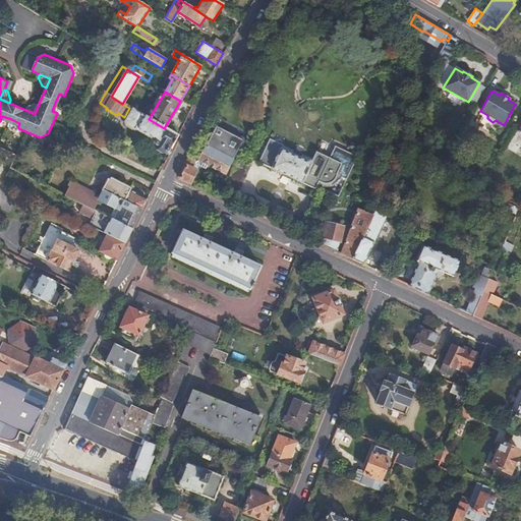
[(35,114),(39,104),(35,103),(27,106),(25,110),(35,114)]
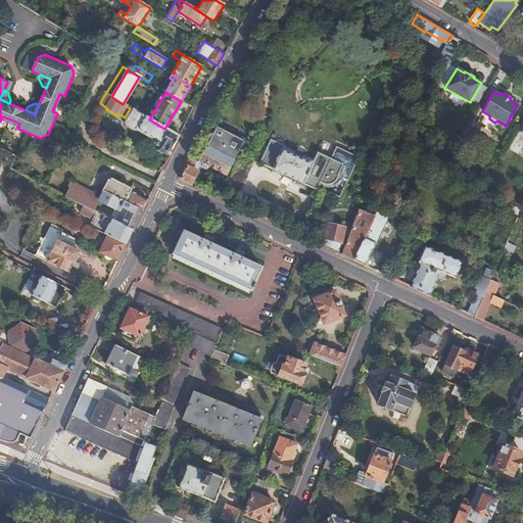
[(170,151),(172,150),(179,136),(164,129),(149,120),(134,110),(127,124),(128,128),(136,132),(138,131),(155,141),(155,143),(156,144),(157,146),(165,151),(168,150),(170,151)]
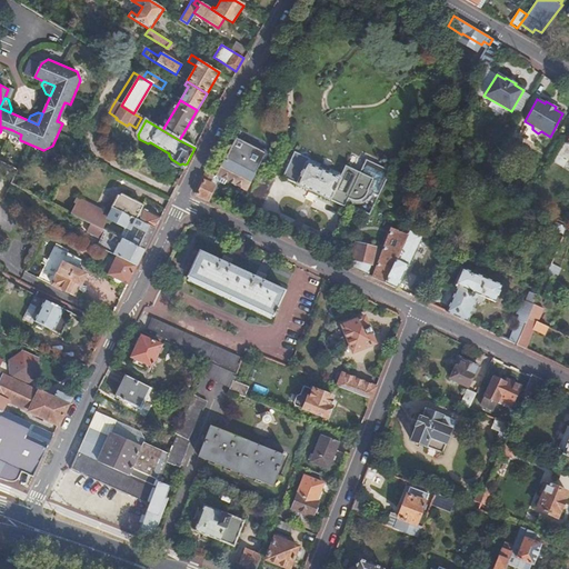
[(213,177),(205,172),(195,193),(209,200),(215,187),(220,190),(225,179),(247,189),(265,151),(235,137),(220,166),(219,165),(217,169),(218,169),(215,176),(213,177)]
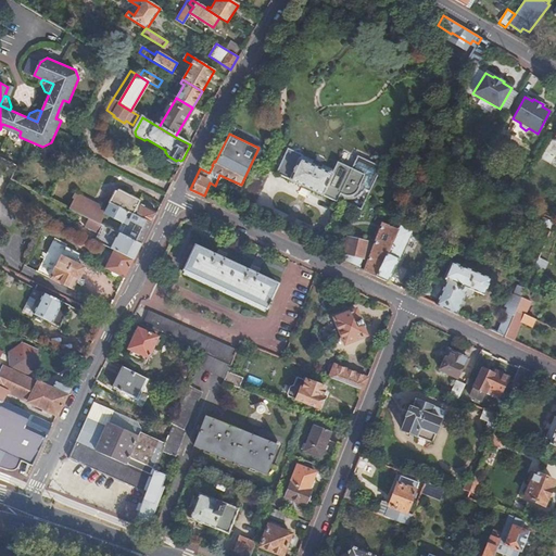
[(289,149),(277,174),(336,203),(337,200),(343,202),(346,202),(352,201),(356,199),(358,197),(359,194),(363,190),(369,194),(381,169),(358,158),(352,171),(338,164),(331,176),(301,161),(303,156),(289,149)]
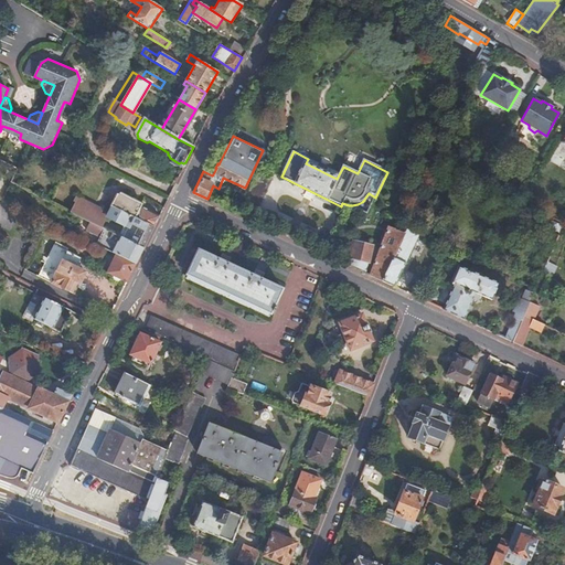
[(95,223),(144,247),(152,228),(159,216),(140,206),(141,204),(120,193),(117,194),(107,214),(83,202),(77,214),(89,221),(95,223)]
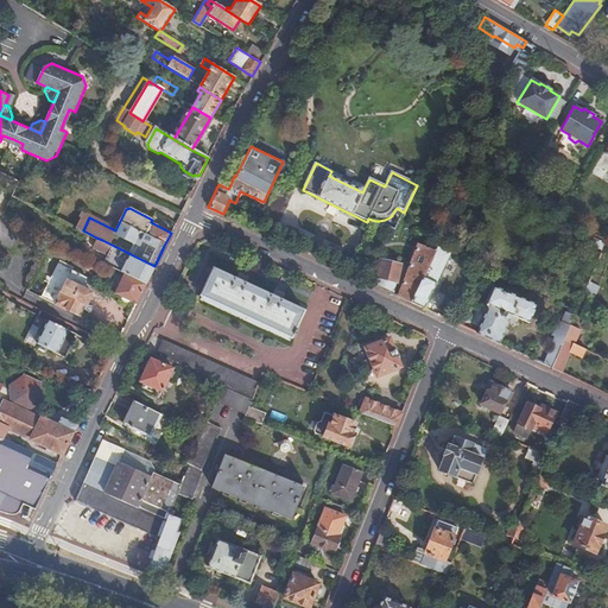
[(125,273),(146,283),(154,266),(102,240),(96,238),(93,246),(107,253),(102,261),(125,273)]
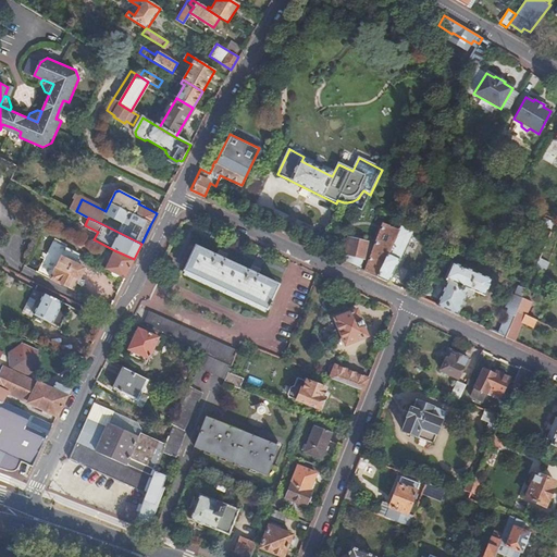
[(548,221),(544,219),(541,224),(552,230),(554,224),(548,221)]
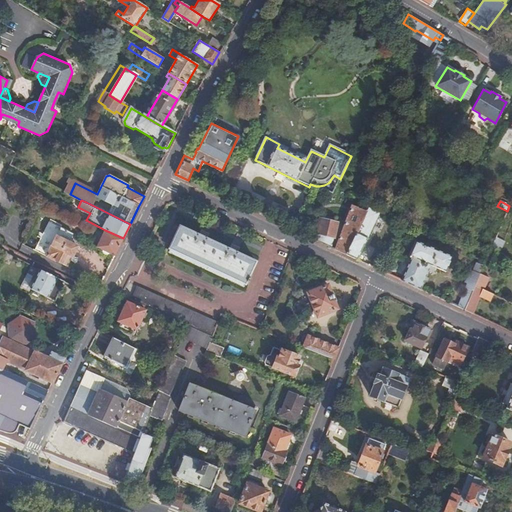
[(323,220),(317,240),(346,254),(370,205),(365,202),(362,208),(357,206),(339,244),(333,242),(338,225),(323,220)]
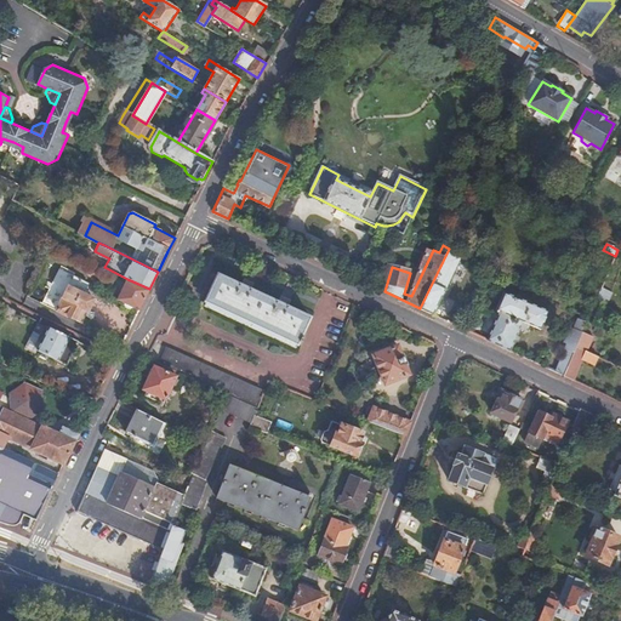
[(449,249),(420,308),(433,314),(445,290),(444,289),(457,260),(457,258),(461,250),(450,245),(449,249)]
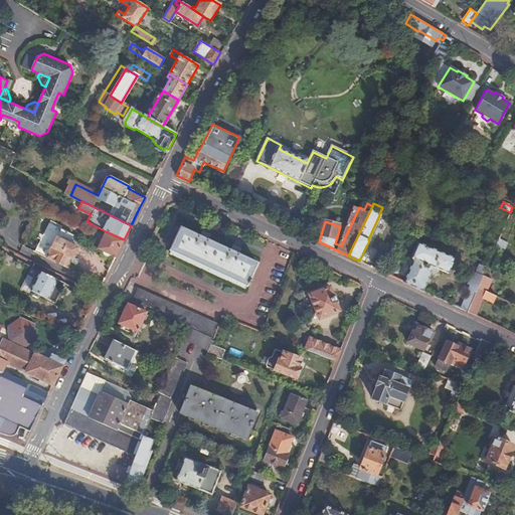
[(48,259),(61,265),(65,258),(68,260),(69,256),(73,259),(78,247),(72,244),(76,235),(62,228),(57,237),(46,258),(48,259)]
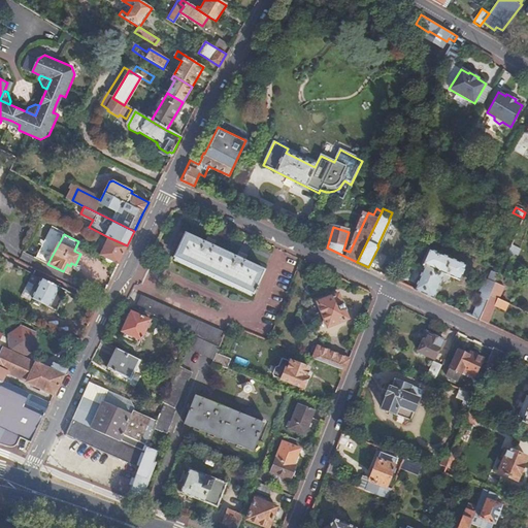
[(185,234),(174,257),(252,294),(263,271),(243,262),(246,256),(238,252),(236,258),(213,246),(216,241),(207,237),(205,243),(185,234)]
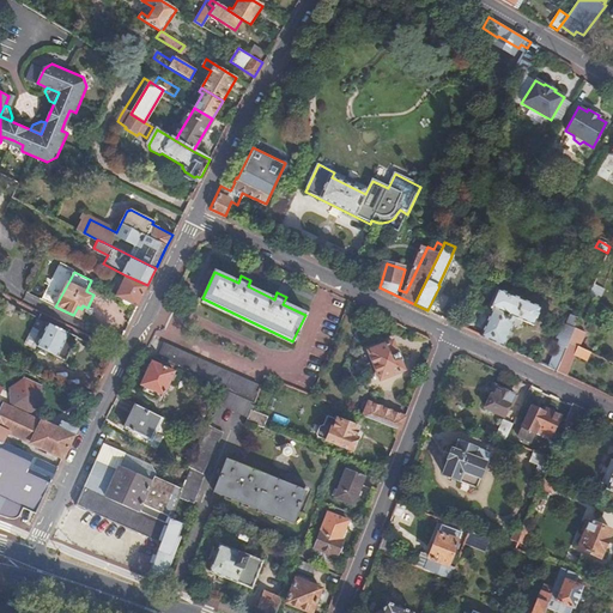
[(131,303),(137,307),(147,287),(147,285),(126,275),(116,296),(122,299),(122,301),(122,303),(125,304),(127,305),(128,304),(129,304),(131,303)]
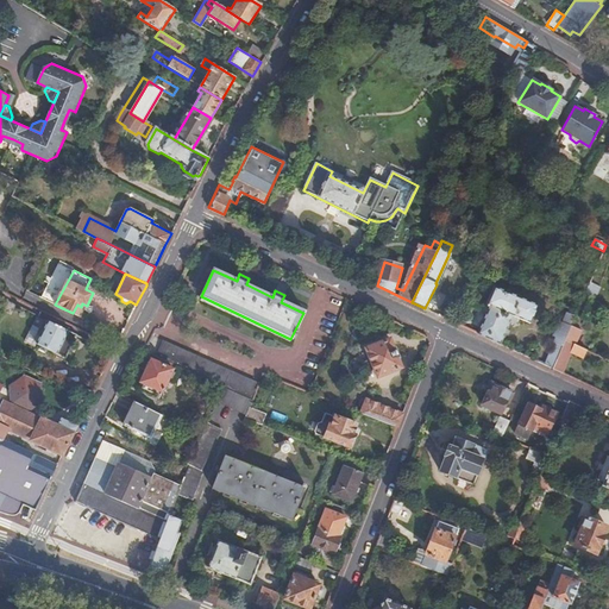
[(491,306),(478,333),(501,344),(514,316),(531,324),(538,307),(496,288),(489,305),(491,306)]
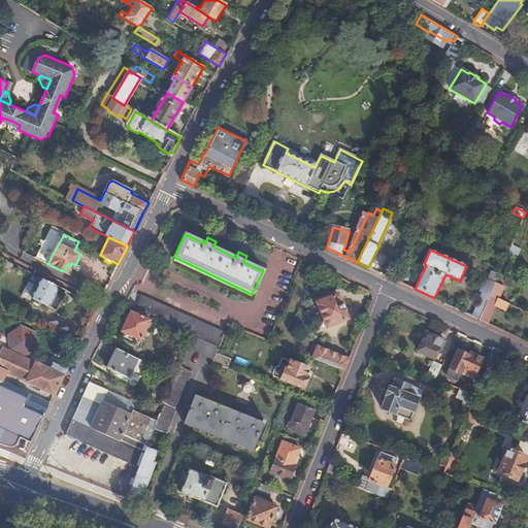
[(374,268),(381,271),(388,256),(381,254),(374,268)]
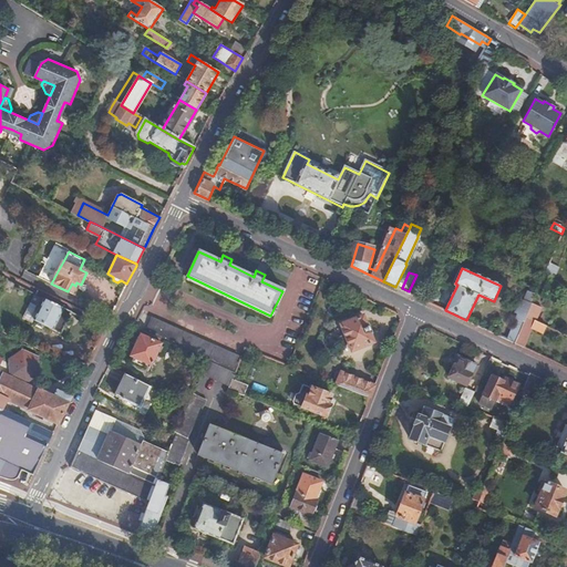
[(71,312),(41,297),(37,306),(40,308),(34,320),(60,333),(71,312)]
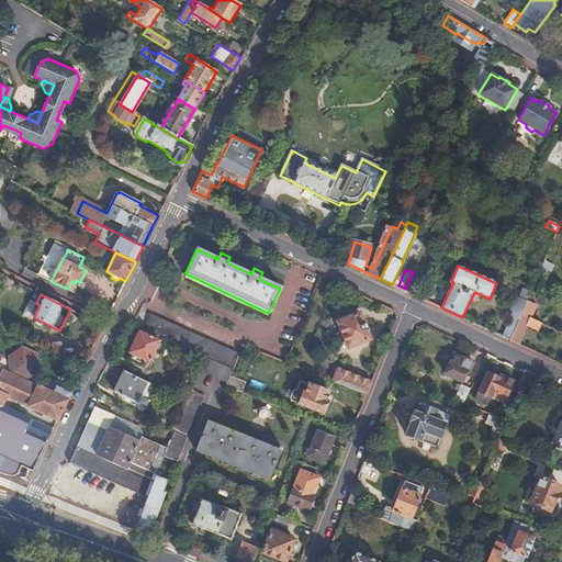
[(208,358),(233,370),(236,360),(233,359),(235,352),(150,314),(144,329),(208,358)]
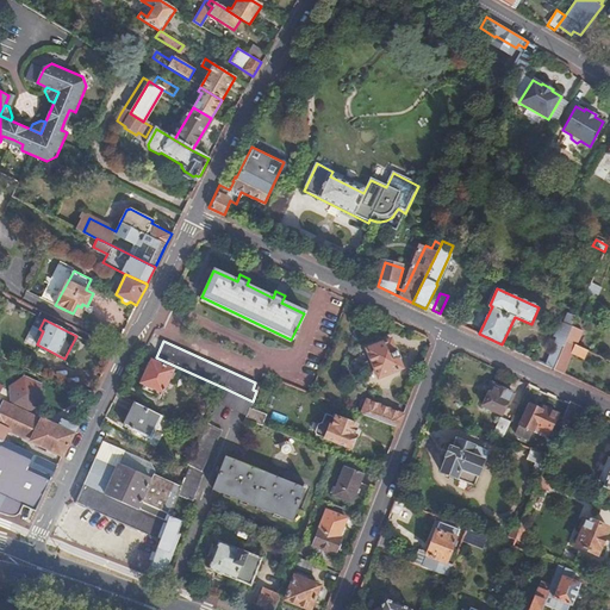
[(388,341),(366,350),(377,378),(399,369),(396,360),(397,359),(393,349),(392,350),(388,341)]
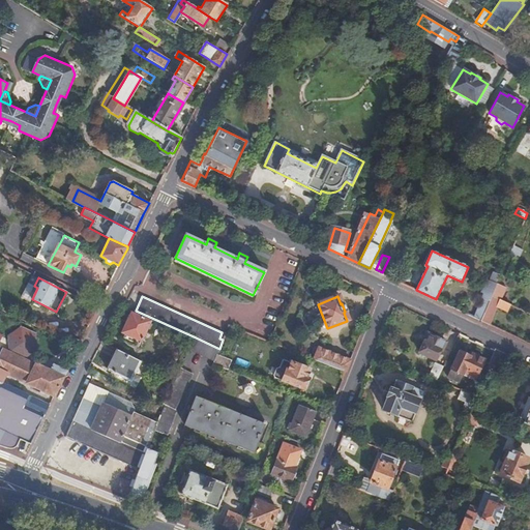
[(509,305),(492,297),(489,304),(481,321),(489,324),(496,306),(506,311),(509,305)]
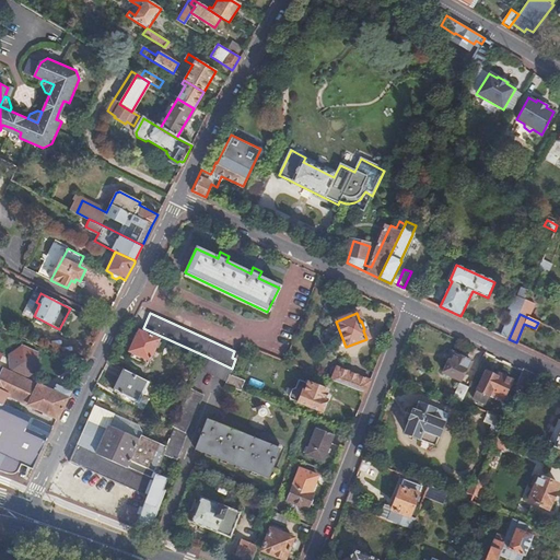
[(503,329),(498,334),(509,339),(516,322),(508,318),(503,329)]
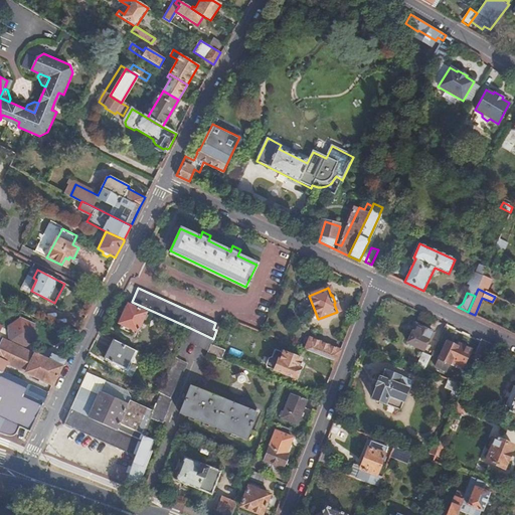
[(127,304),(118,323),(137,332),(146,314),(127,304)]
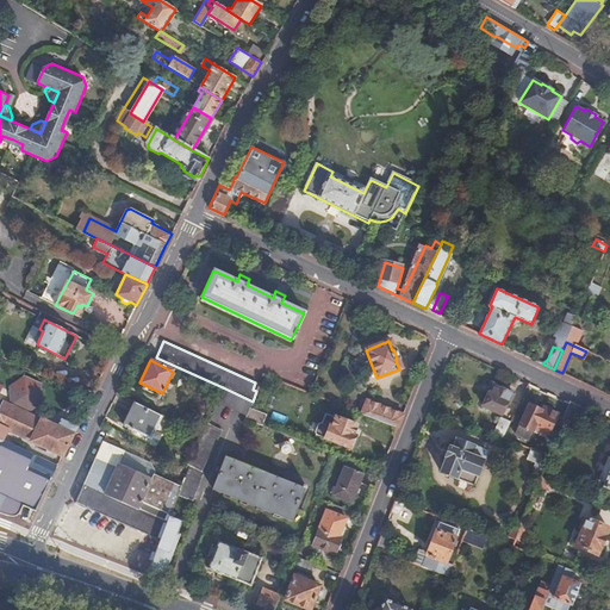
[(10,387),(11,406),(27,414),(41,404),(39,386),(25,379),(10,387)]
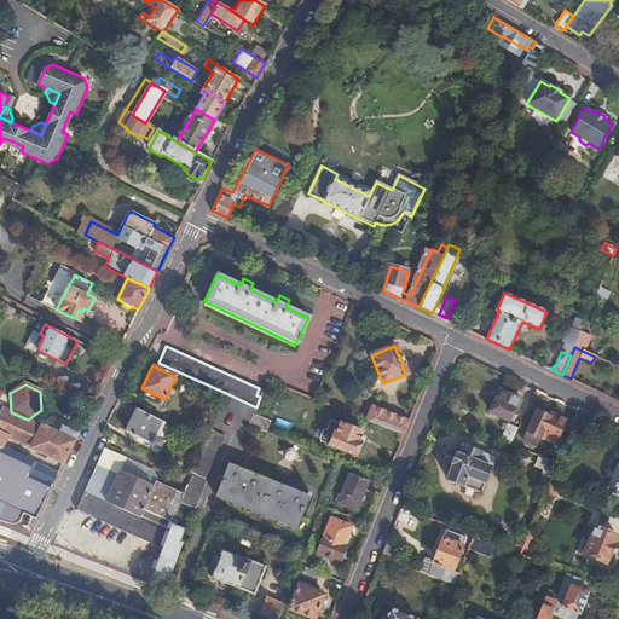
[(498,395),(490,412),(509,421),(515,409),(516,409),(521,400),(498,389),(495,394),(498,395)]
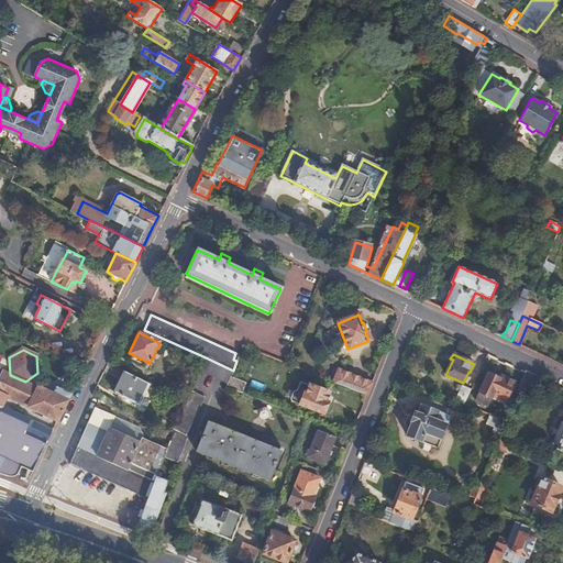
[(228,385),(230,377),(233,371),(208,359),(201,372),(228,385)]
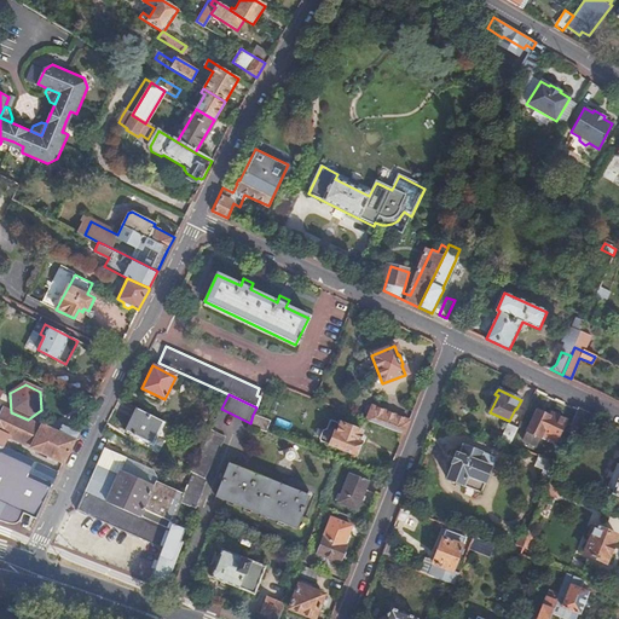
[(366,421),(404,435),(409,422),(366,406),(364,414),(369,415),(366,421)]
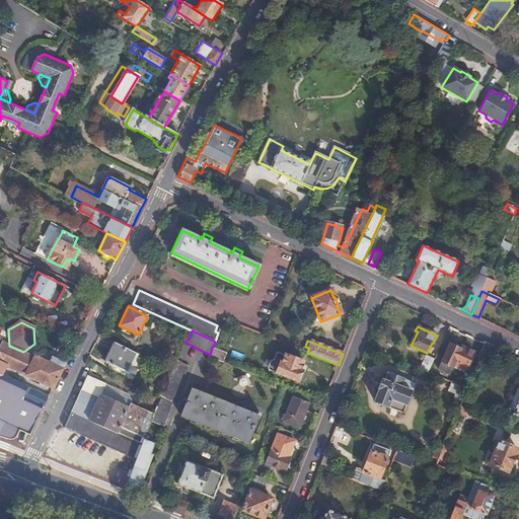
[(5,344),(2,342),(0,345),(0,375),(1,376),(6,365),(53,386),(65,363),(53,358),(50,365),(23,352),(9,346),(5,344)]
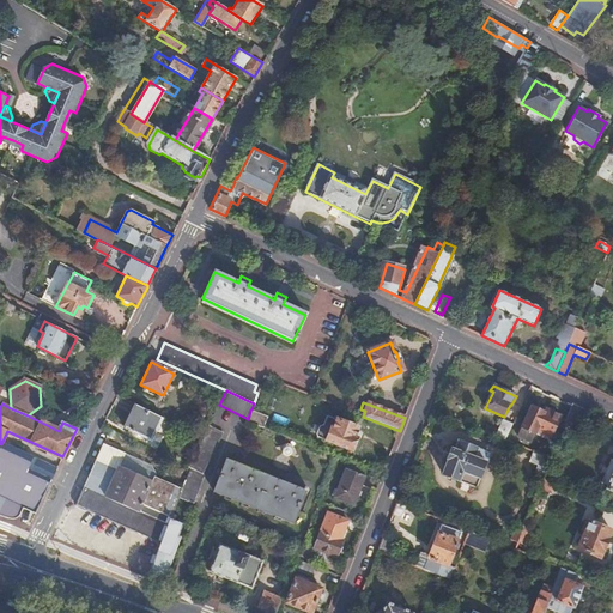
[(161,417),(133,404),(122,426),(150,439),(161,417)]
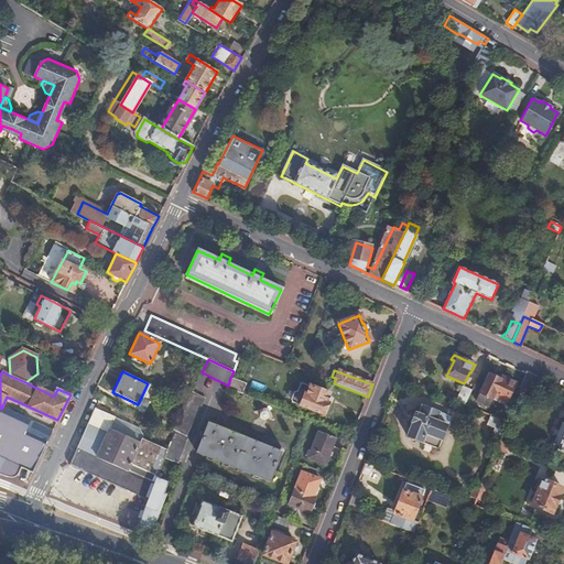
[(534,392),(540,379),(527,372),(520,388),(534,392)]
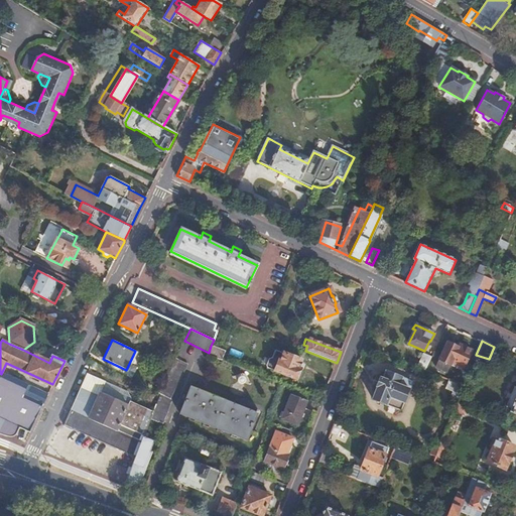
[(453,360),(465,366),(472,352),(448,342),(435,369),(445,374),(449,365),(453,360)]
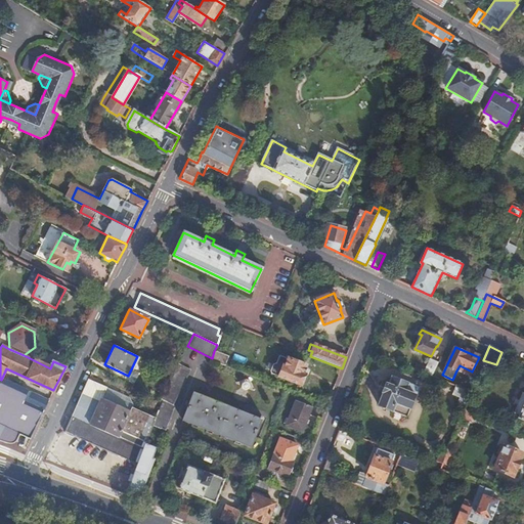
[(211,360),(224,365),(228,356),(214,351),(212,358),(211,360)]
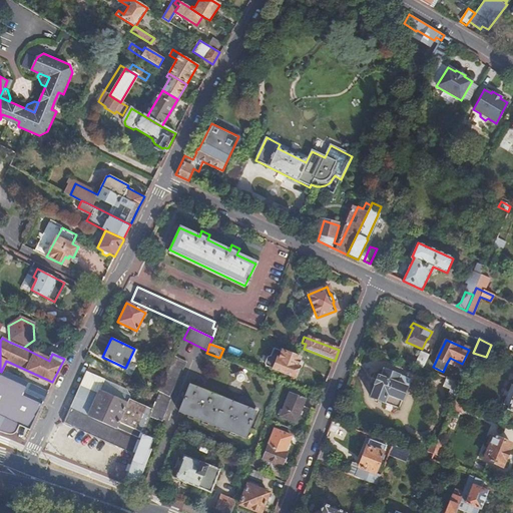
[(299,358),(281,351),(278,359),(275,358),(271,359),(269,364),(270,367),(274,369),(274,370),(293,378),(298,367),(296,366),(299,358)]
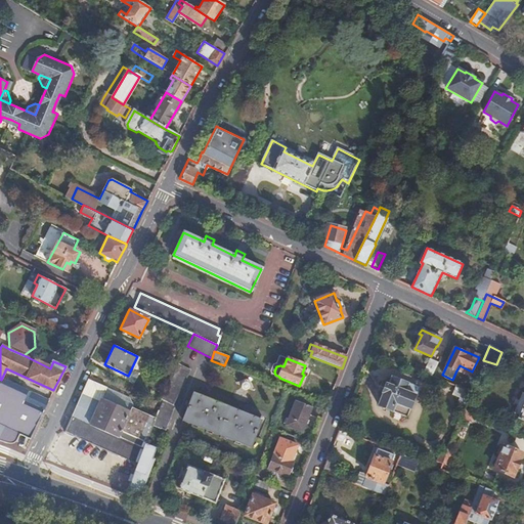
[(430,359),(424,374),(432,377),(438,363),(430,359)]
